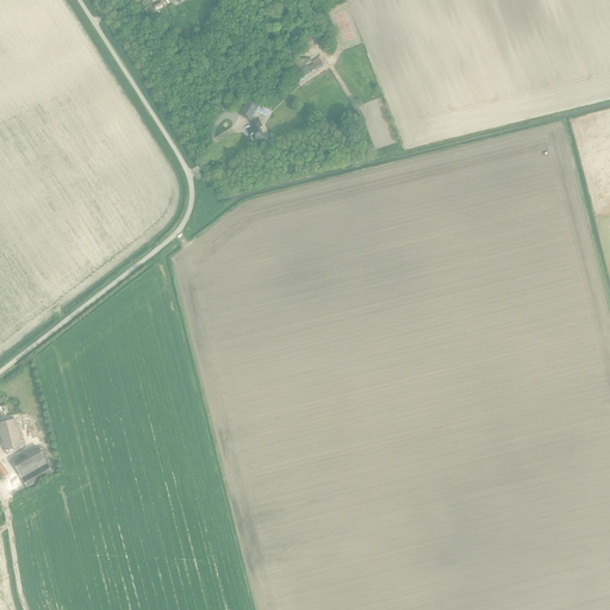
[(322,50),(322,51),(328,48),(325,44),(322,39),(316,44),(322,50)]
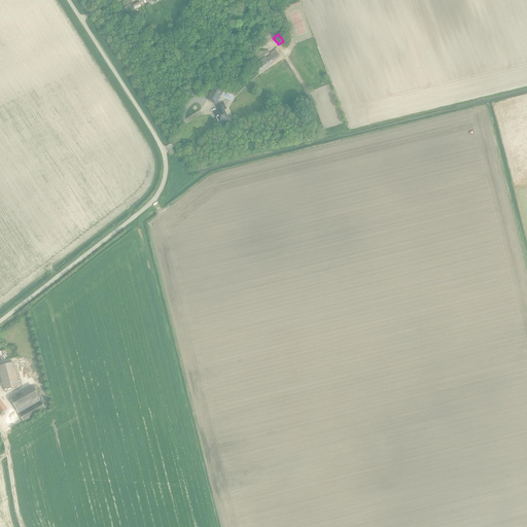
[(272,66),(270,63),(280,56),(275,49),(270,53),(270,54),(272,56),(267,59),(266,57),(265,56),(252,65),(252,66),(259,75),(272,66)]
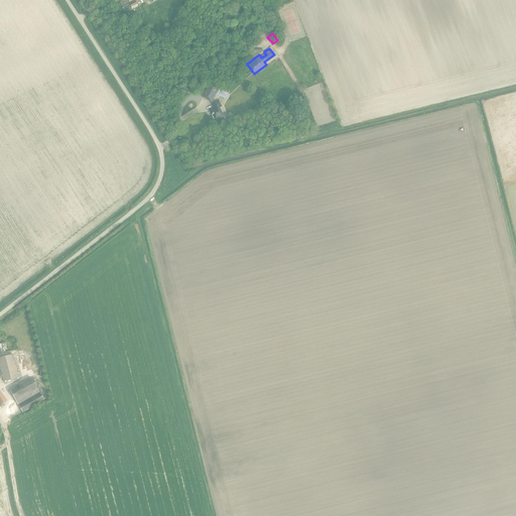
[(203,97),(211,102),(219,88),(211,84),(203,97)]
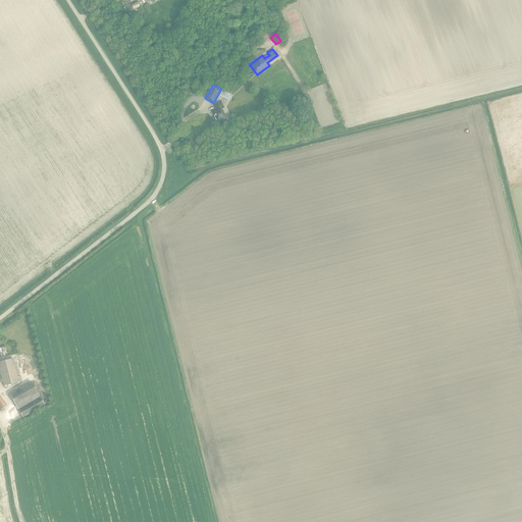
[(219,123),(227,120),(222,109),(224,108),(221,102),(214,105),(216,109),(212,111),(216,120),(218,119),(219,123)]
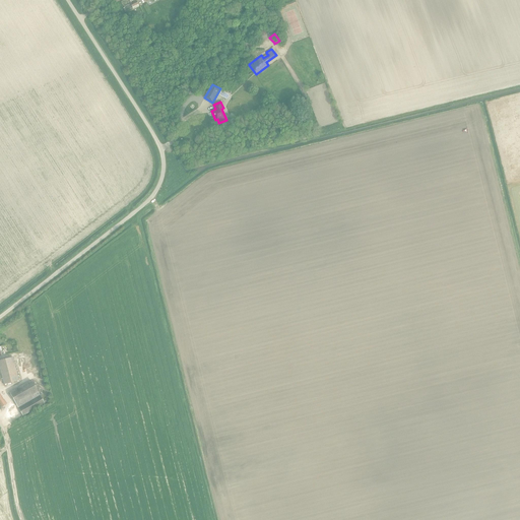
[(0,361),(0,369),(4,385),(19,381),(13,358),(0,361)]
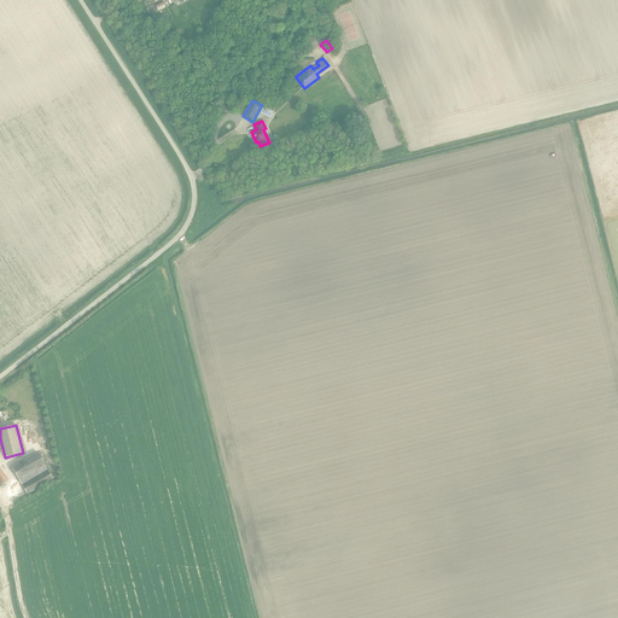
[(11,467),(22,485),(47,470),(36,452),(11,467)]
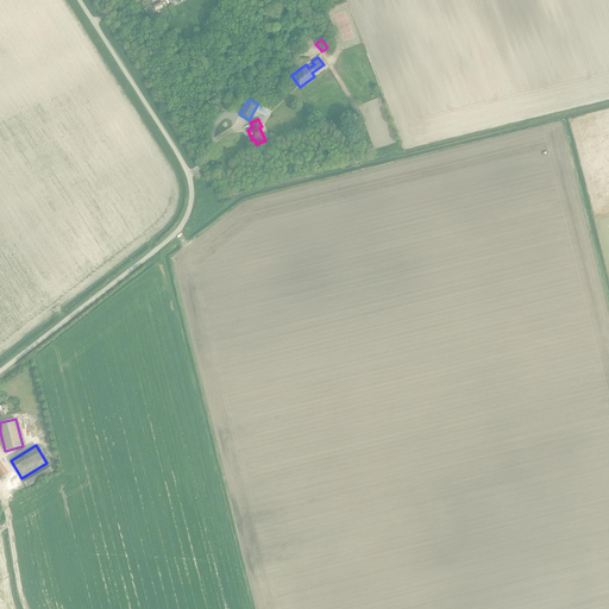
[(23,482),(25,487),(51,472),(48,466),(23,482)]
